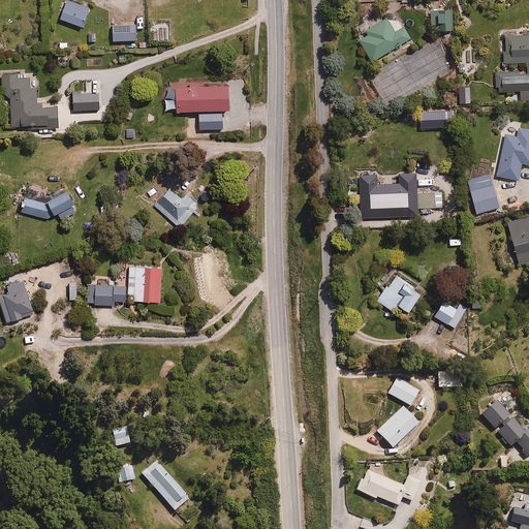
[(74,0),(65,0),(59,16),(84,26),(92,7),(74,0)]
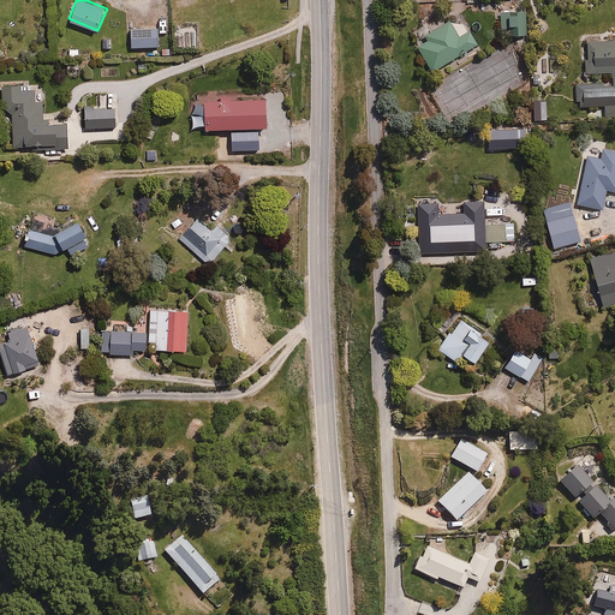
[(496,1),(481,1),(481,15),(496,15),(496,1)]
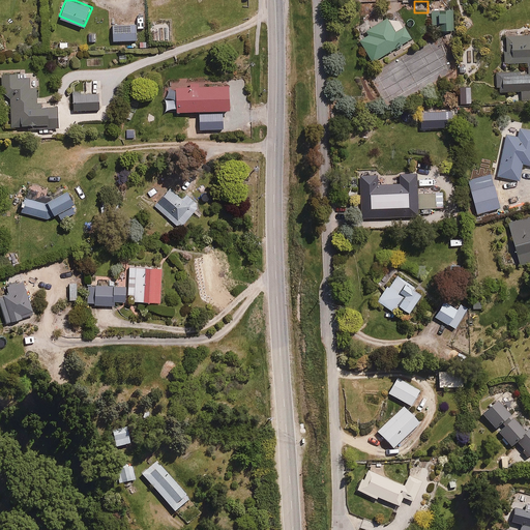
[(455,8),(431,8),(431,31),(455,31),(455,8)]
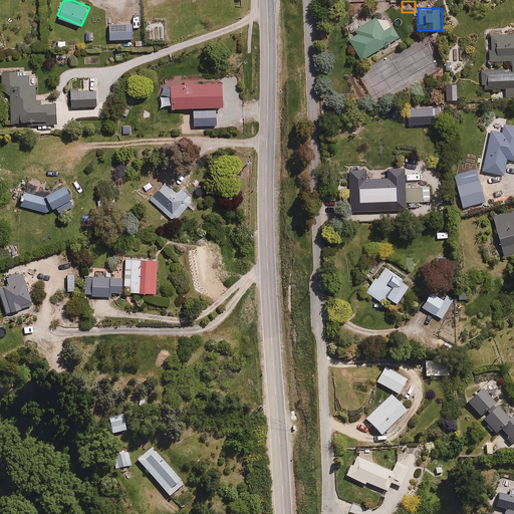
[(389,18),(373,16),(355,27),(356,30),(349,35),(363,58),(400,36),(389,18)]
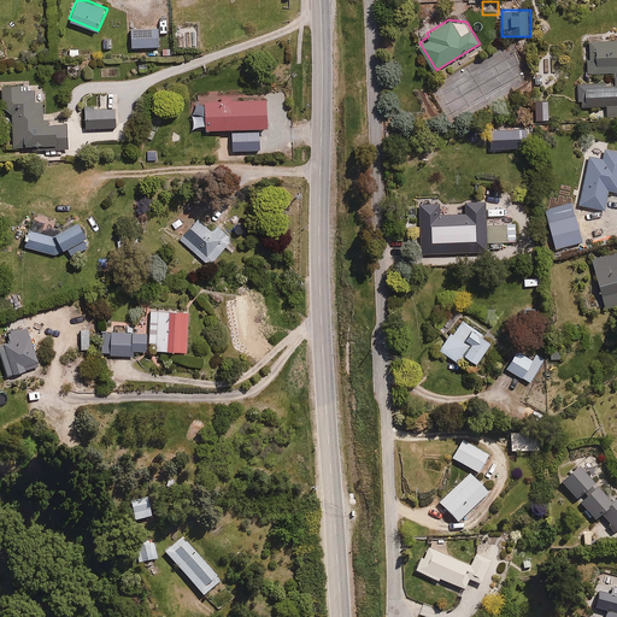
[(159,27),(130,29),(131,47),(160,45),(159,27)]
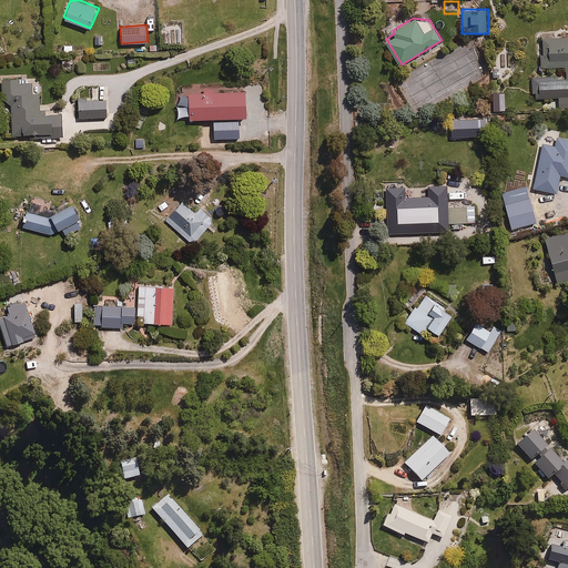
[(567,33),(539,34),(539,66),(567,66),(567,75),(535,75),(535,95),(559,95),(559,107),(567,107),(567,33)]
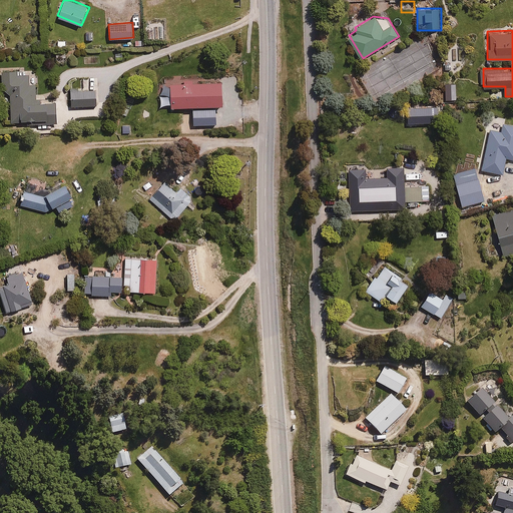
[(67,38),(56,38),(56,47),(67,47),(67,38)]
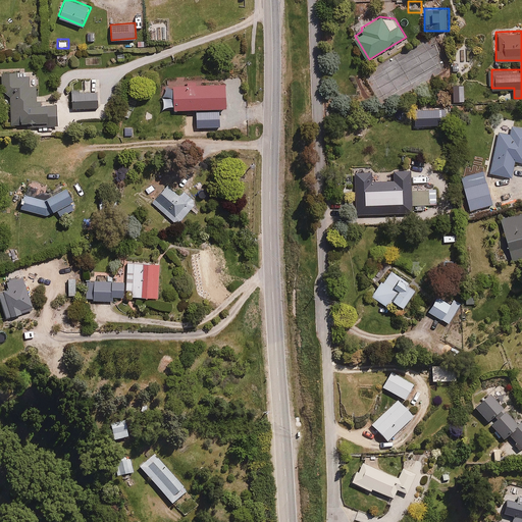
[(10,114),(11,122),(58,121),(57,101),(38,101),(37,84),(32,84),(31,74),(10,75),(10,98),(6,98),(6,114),(10,114)]
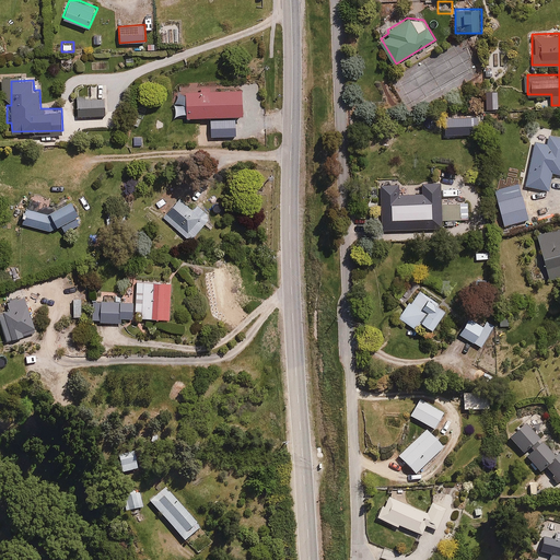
[(175,103),(175,117),(244,115),(243,88),(184,90),(184,103),(175,103)]
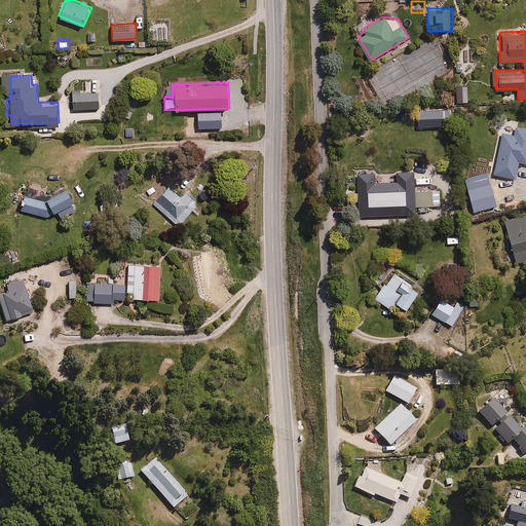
[(100,90),(73,91),(74,108),(101,107),(100,90)]
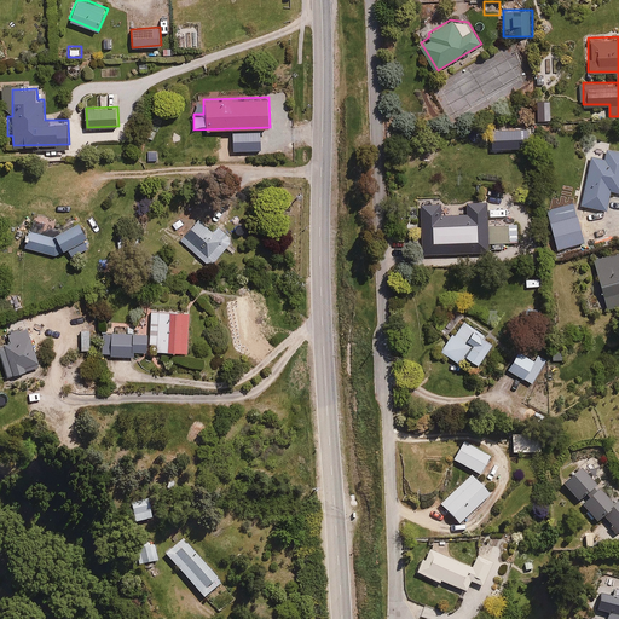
[(256,131),(236,132),(237,145),(256,144),(256,131)]
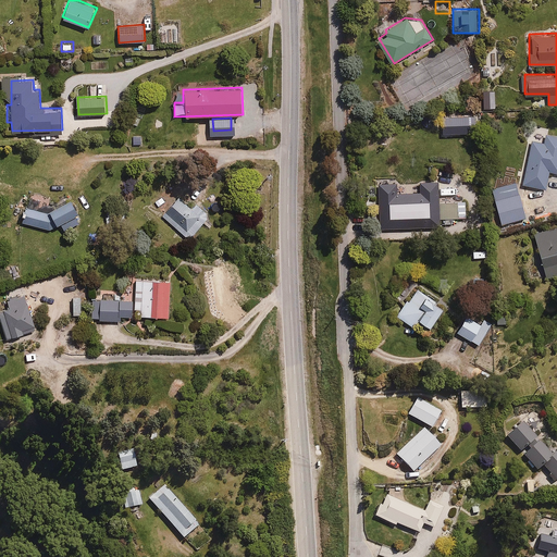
[(250,128),(233,128),(234,141),(251,140),(250,128)]
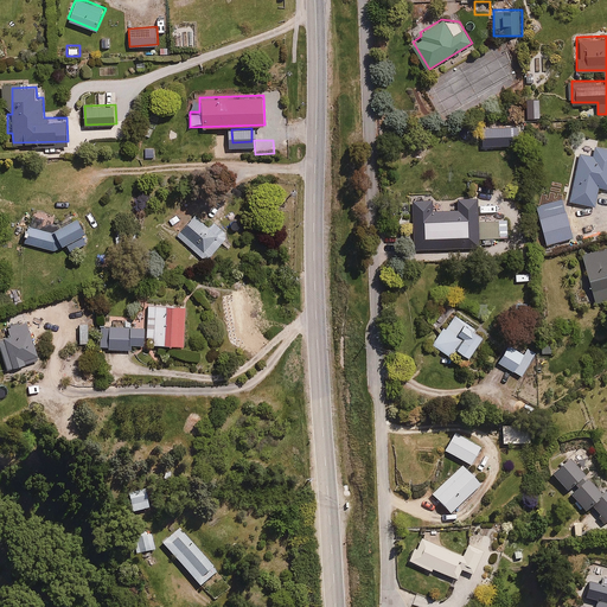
[(592,154),(581,152),(572,200),(595,205),(600,186),(606,187),(606,147),(594,145),(592,154)]
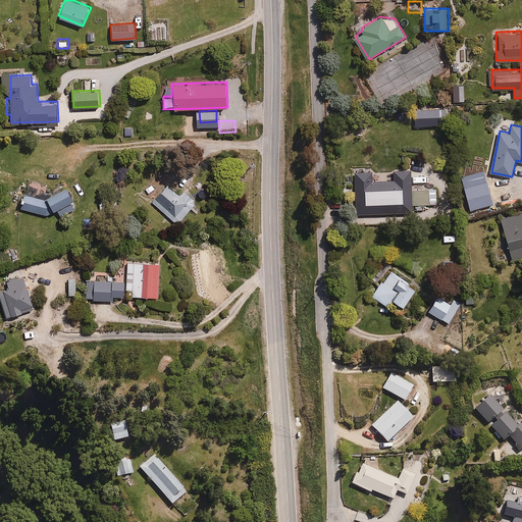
[(483,167),(460,174),(471,210),(494,203),(483,167)]
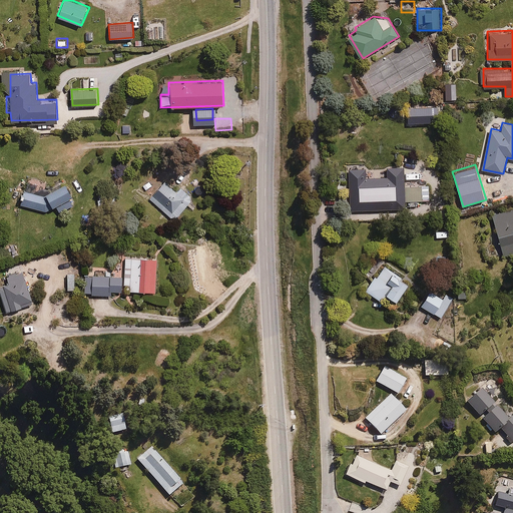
[(406,206),(406,200),(430,200),(430,184),(406,185),(406,178),(386,179),(386,189),(369,189),(369,179),(350,179),(351,208),(406,206)]
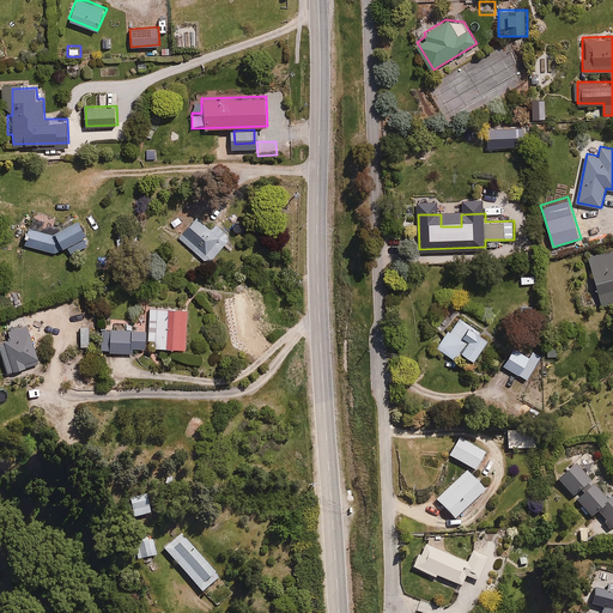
[(213,231),(198,216),(177,237),(195,255),(200,250),(210,260),(232,237),(219,225),(213,231)]
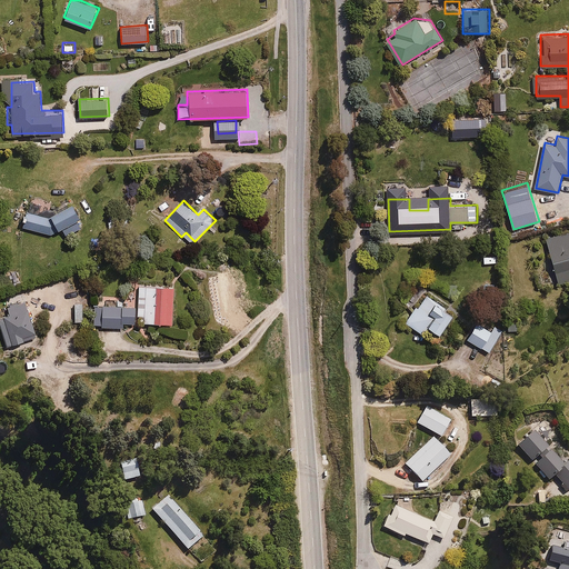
[(73,202),(49,217),(27,210),(22,227),(51,235),(82,217),(73,202)]
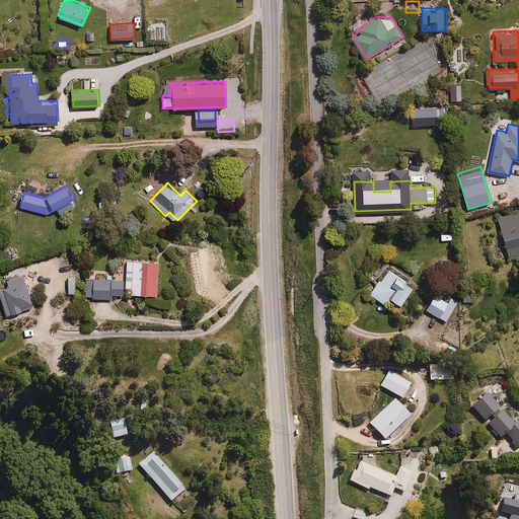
[(518,209),(498,215),(510,256),(518,253),(518,209)]
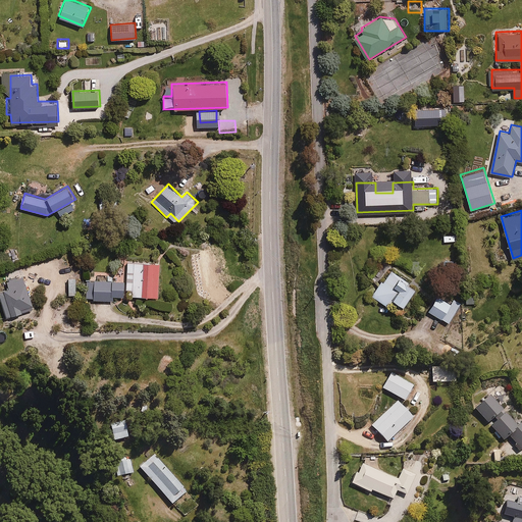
[(444,231),(445,242),(457,241),(457,231),(444,231)]
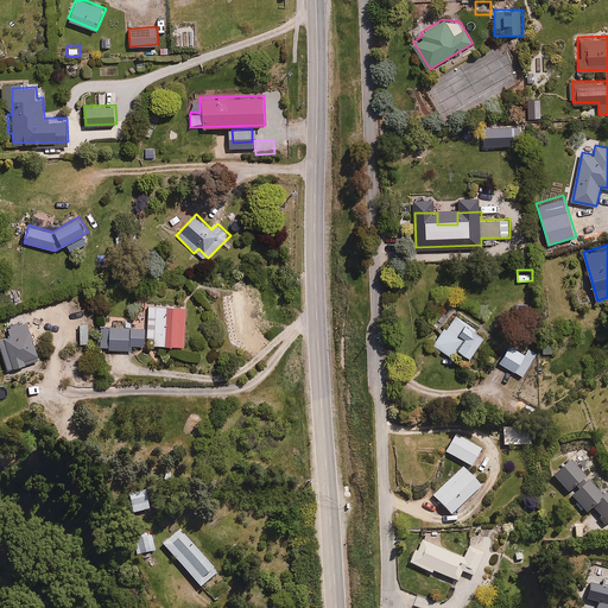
[(158,344),(185,344),(187,304),(149,303),(147,335),(158,335),(158,344)]
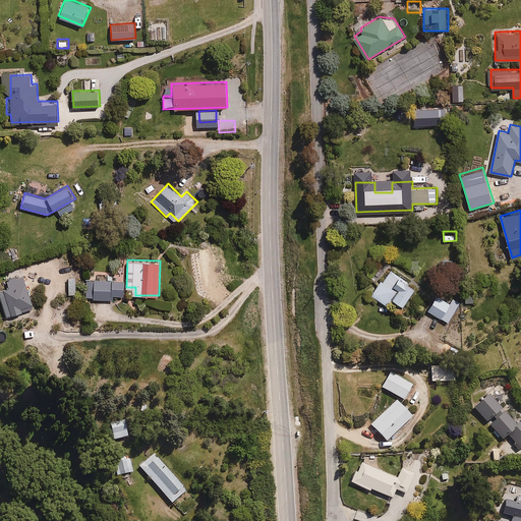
[(398,312),(416,287),(391,268),(371,293),(398,312)]
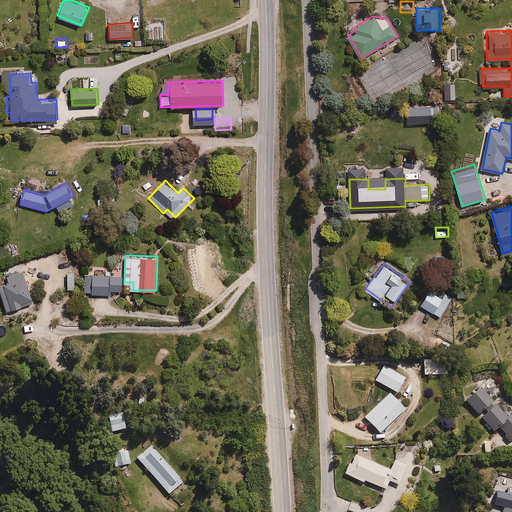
[(34,301),(22,268),(7,273),(9,277),(2,280),(3,283),(0,284),(9,310),(34,301)]
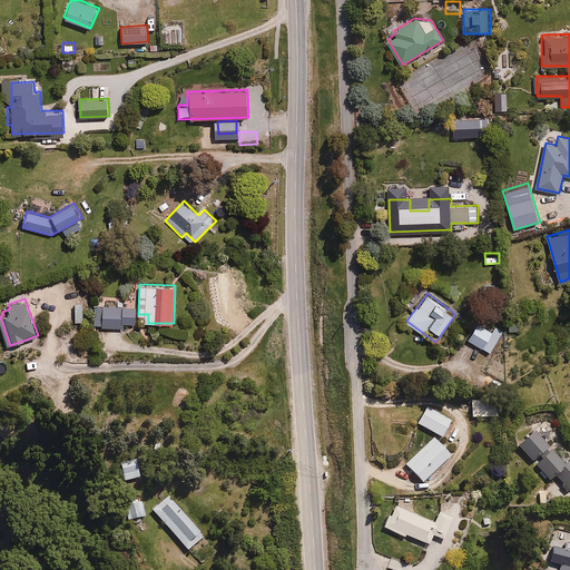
[(84,305),(75,305),(74,322),(82,322),(84,305)]
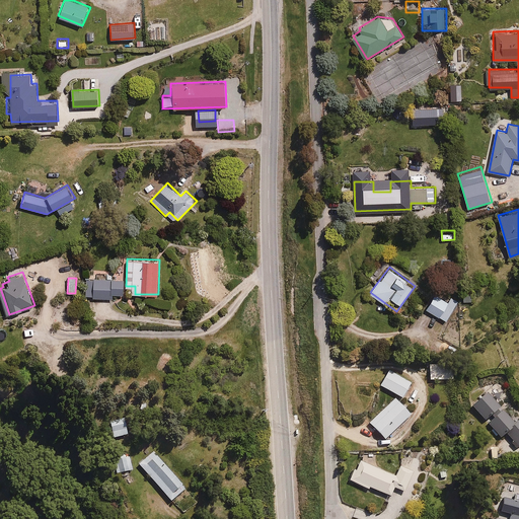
[(436,293),(427,307),(446,319),(455,305),(436,293)]
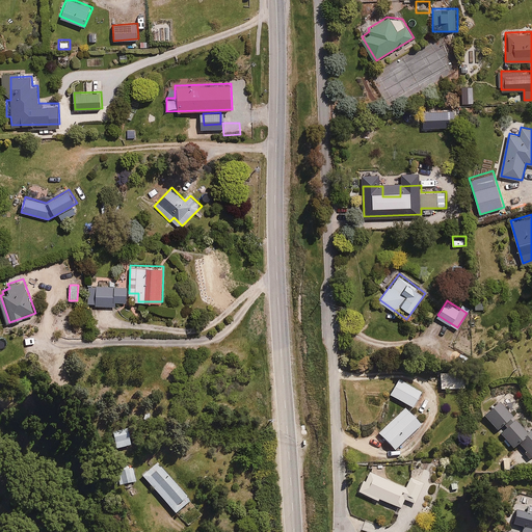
[(442,371),(442,387),(466,387),(466,371),(442,371)]
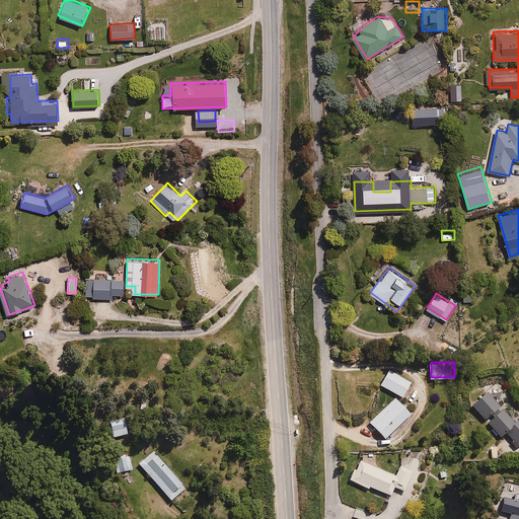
[(389,368),(380,383),(403,396),(413,381),(389,368)]
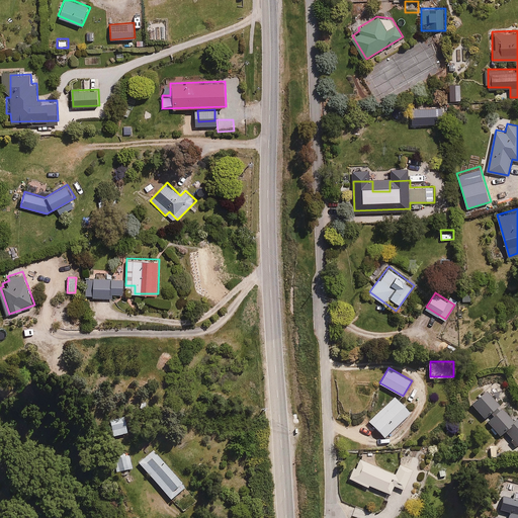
[(517,417),(516,420),(487,389),(471,403),(501,434),(506,429),(517,441),(517,417)]
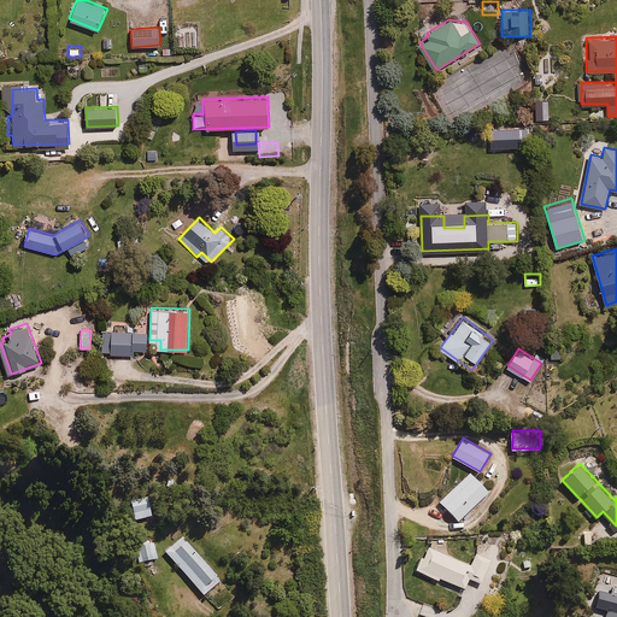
[(489,492),(470,471),(440,500),(459,521),(489,492)]
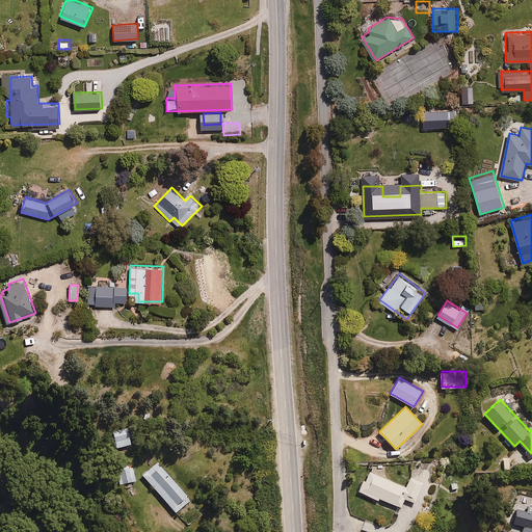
[(128,426),(113,429),(117,447),(132,444),(128,426)]
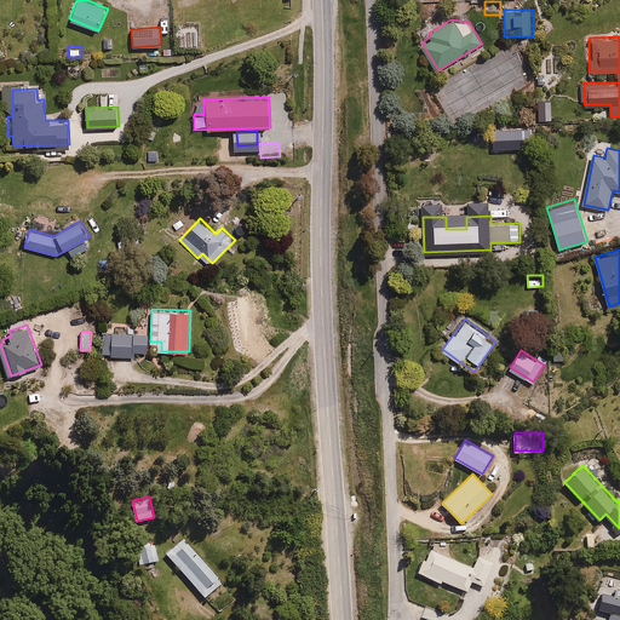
[(184,535),(166,551),(206,598),(224,583),(184,535)]
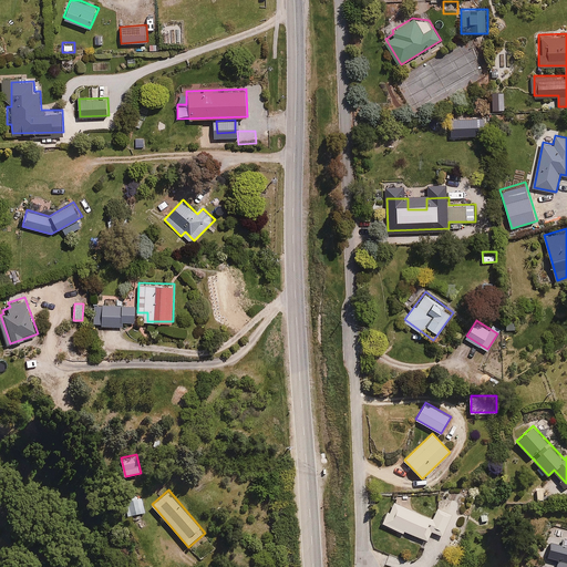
[(434,517),(394,500),(383,524),(405,533),(408,528),(429,538),(433,529),(443,534),(453,513),(439,507),(434,517)]
